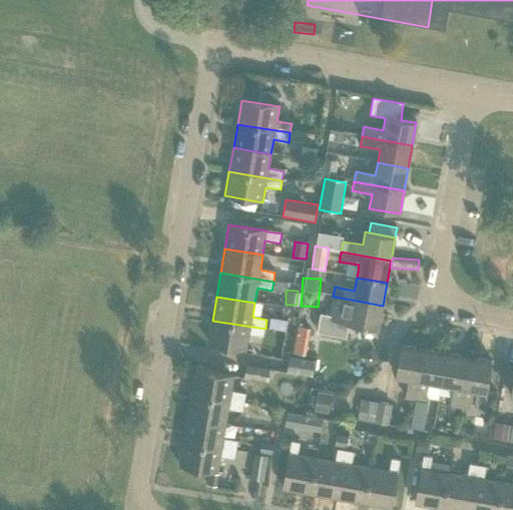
[(378,331),(383,306),(335,297),(331,317),(321,315),(317,334),(347,340),(349,325),(378,331)]
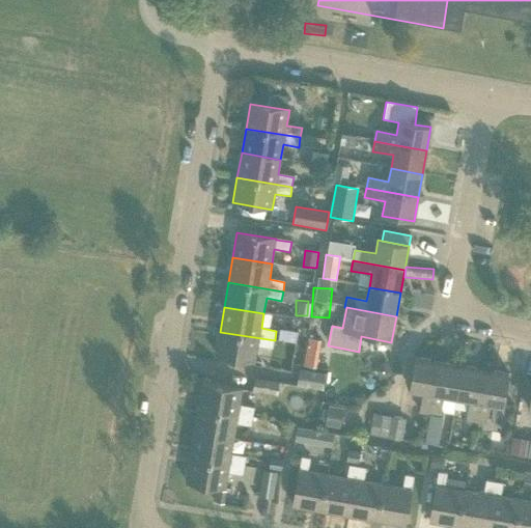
[(273,350),(275,340),(220,332),(216,356),(255,363),(258,348),(273,350)]
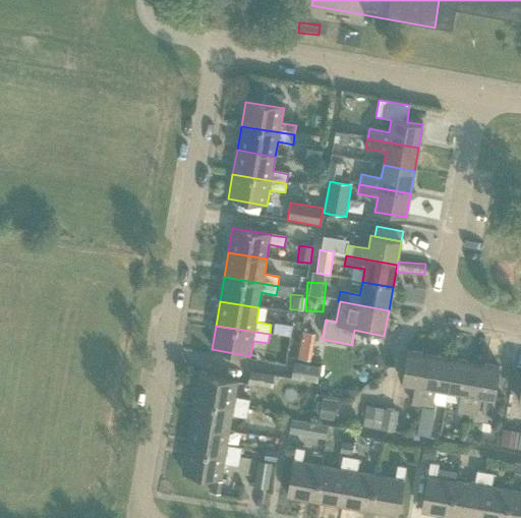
[(411,405),(421,407),(430,356),(407,352),(402,383),(415,385),(411,405)]
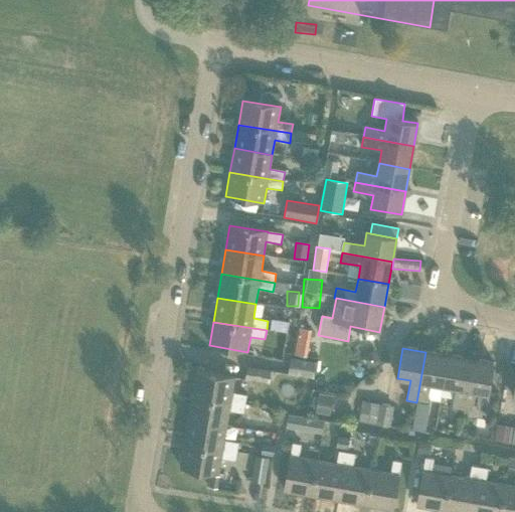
[(431,384),(443,386),(448,356),(425,352),(416,402),(426,404),(431,384)]
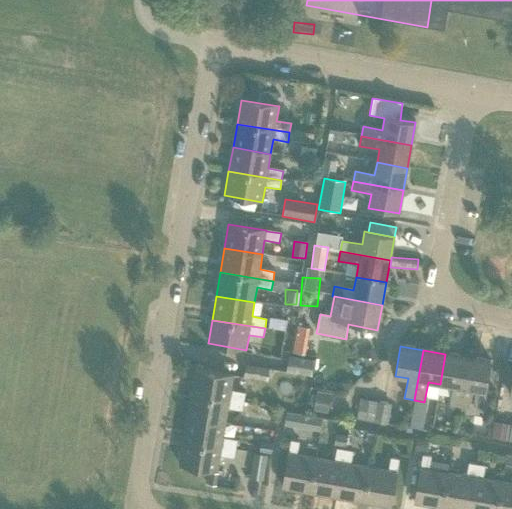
[(306,375),(310,360),(288,354),(284,369),(306,375)]
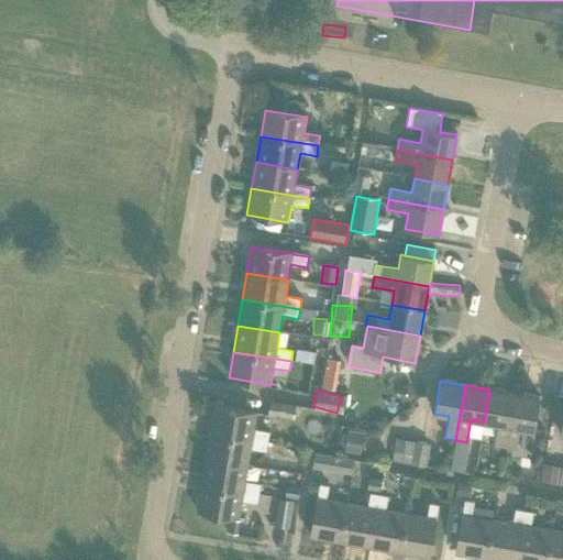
[(495,447),(505,449),(515,394),(489,390),(484,423),(498,426),(495,447)]
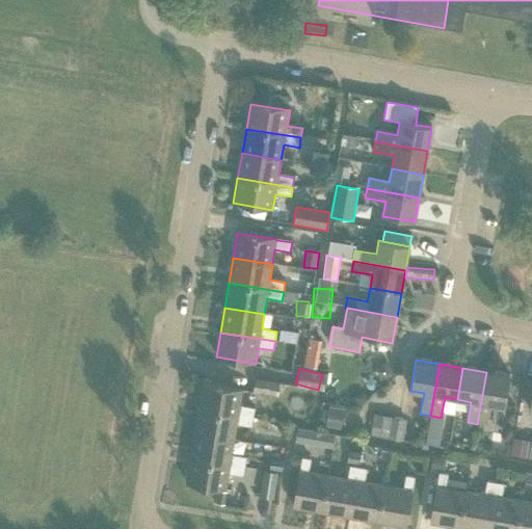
[(510,376),(486,372),(477,424),(487,425),(490,405),(505,408),(510,376)]
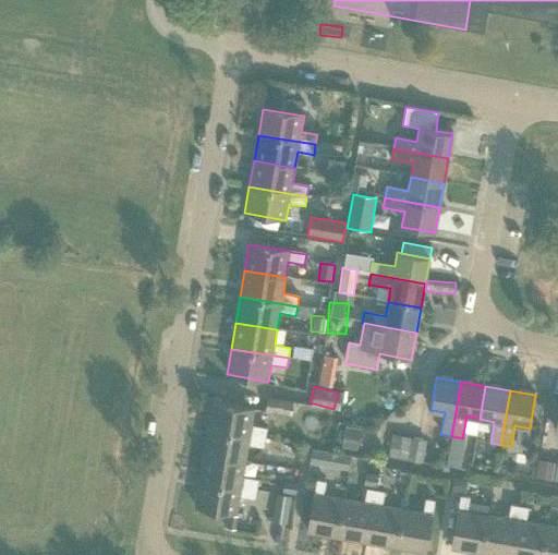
[(294,402),(268,398),(265,412),(291,418),(294,402)]
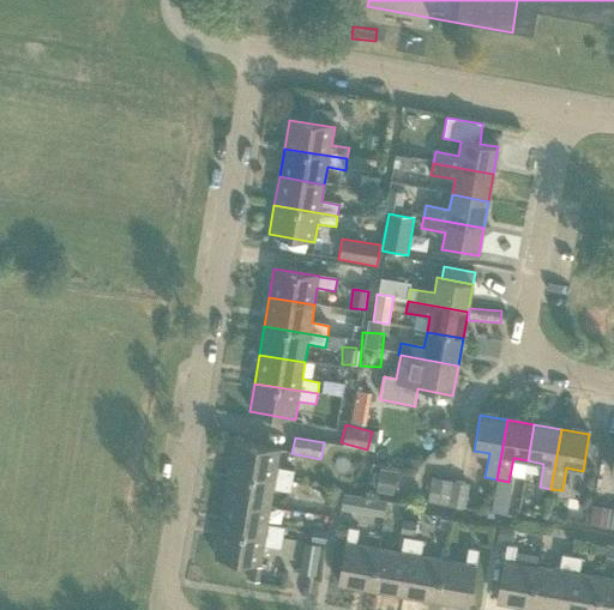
[(229,472),(293,483),(294,472),(277,469),(280,451),(234,444),(229,472)]
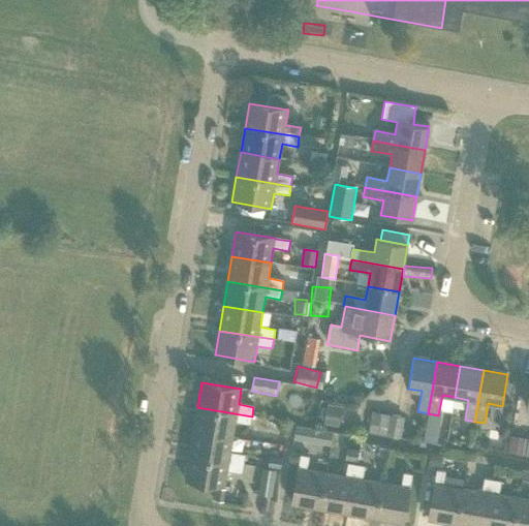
[(193,432),(232,438),(235,423),(251,426),(252,416),(197,407),(193,432)]
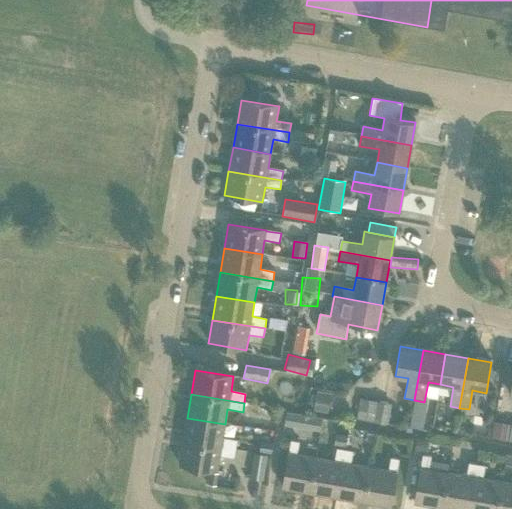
[(392,404),(360,399),(356,420),(388,425),(392,404)]
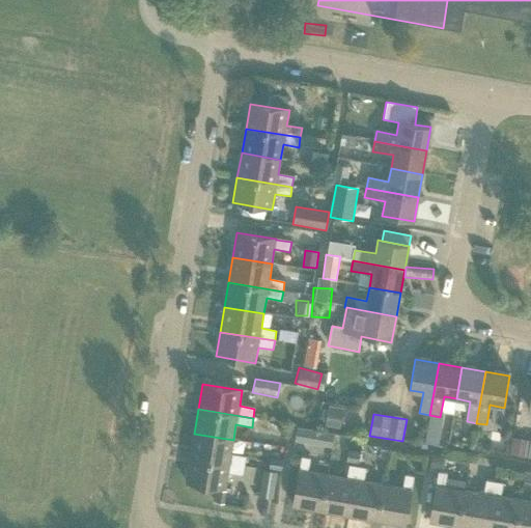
[(437,444),(439,431),(426,428),(424,441),(437,444)]
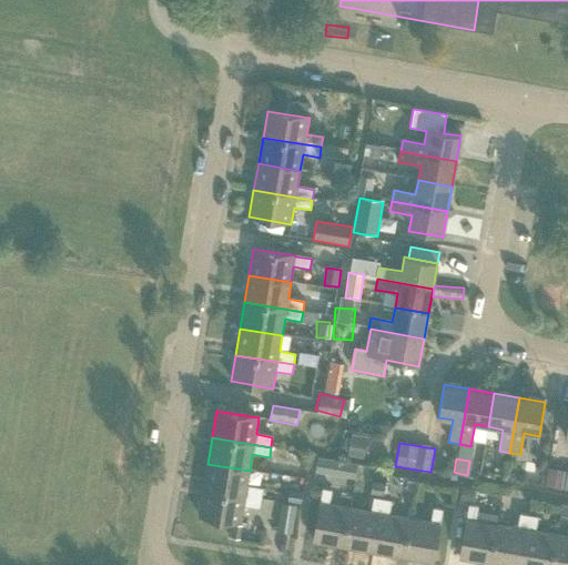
[(203,491),(262,501),(263,490),(247,486),(250,471),(208,464),(203,491)]
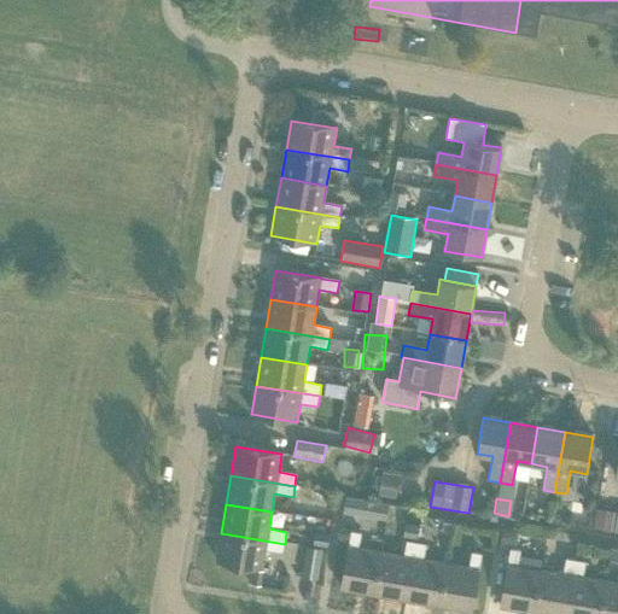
[(593,528),(612,528),(612,504),(593,506),(593,528)]
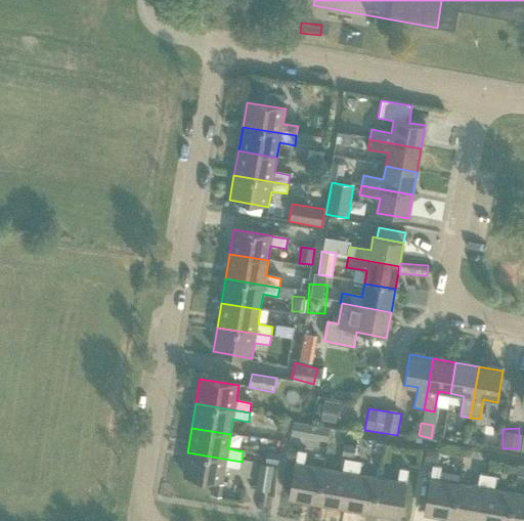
[(241,470),(242,462),(187,452),(183,477),(222,483),(224,468),(241,470)]
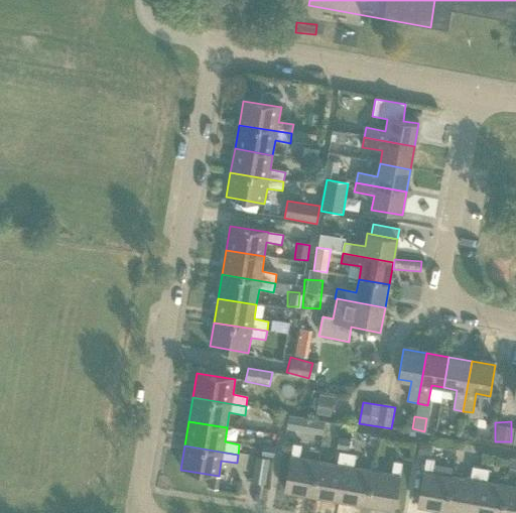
[(311,498),(317,463),(299,460),(301,446),(293,445),(290,459),(284,493),(311,498)]
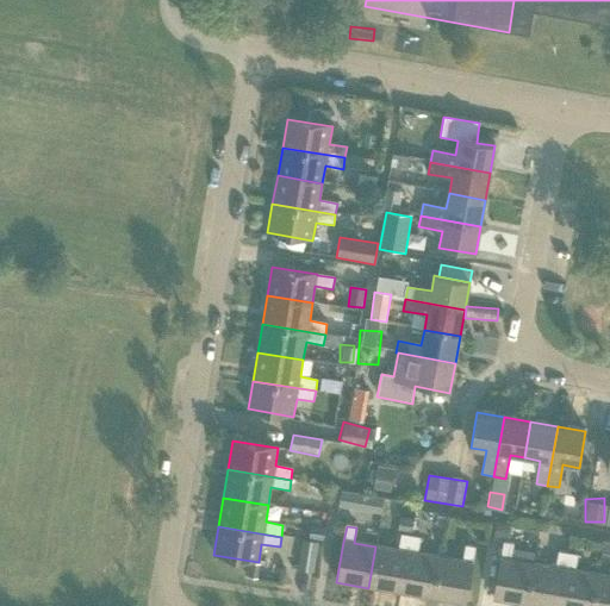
[(400,594),(411,537),(402,536),(398,550),(375,547),(368,588),(400,594)]
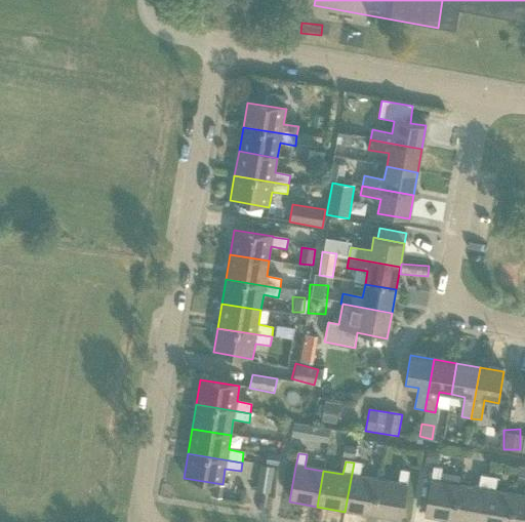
[(373,517),(379,481),(360,477),(362,464),(354,463),(345,512),(373,517)]
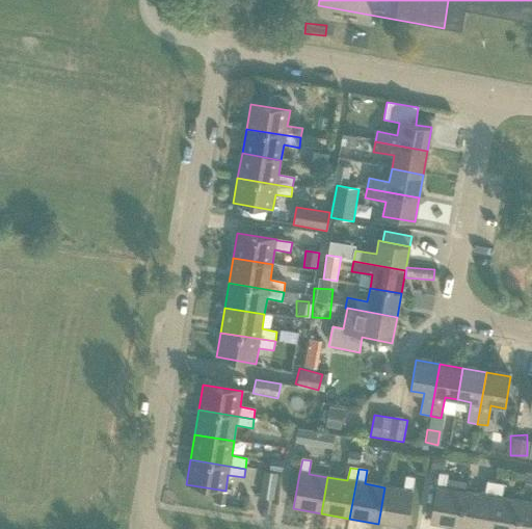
[(277,474),(264,472),(260,498),(274,501),(277,474)]
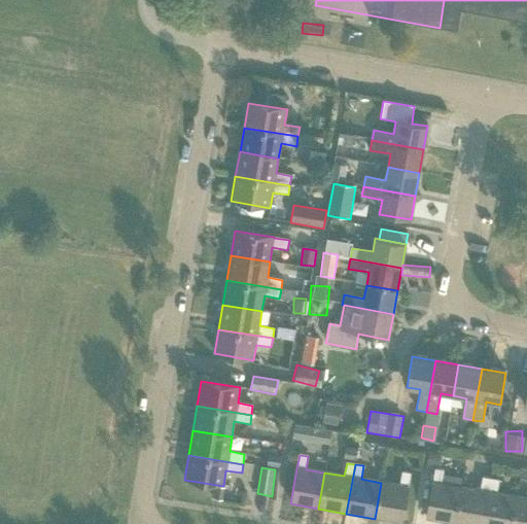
[(454,523),(460,488),(442,485),(444,470),(435,469),(432,483),(426,519),(449,523),(454,523)]
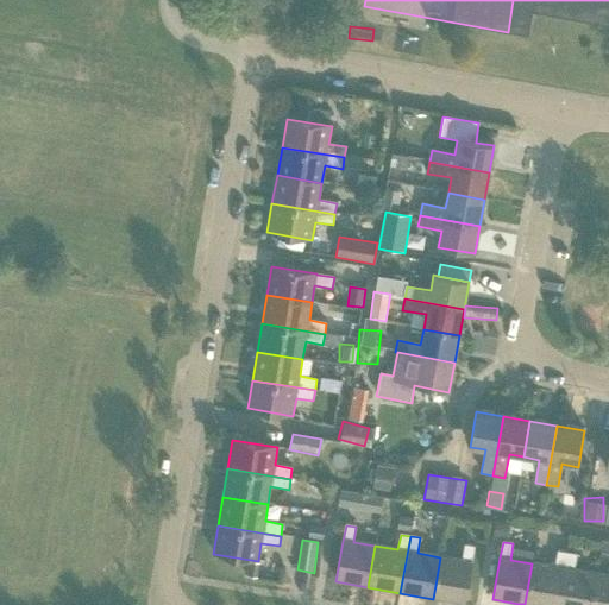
[(462,561),(440,558),(433,599),(465,604),(472,562),(475,547),(465,546),(462,561)]
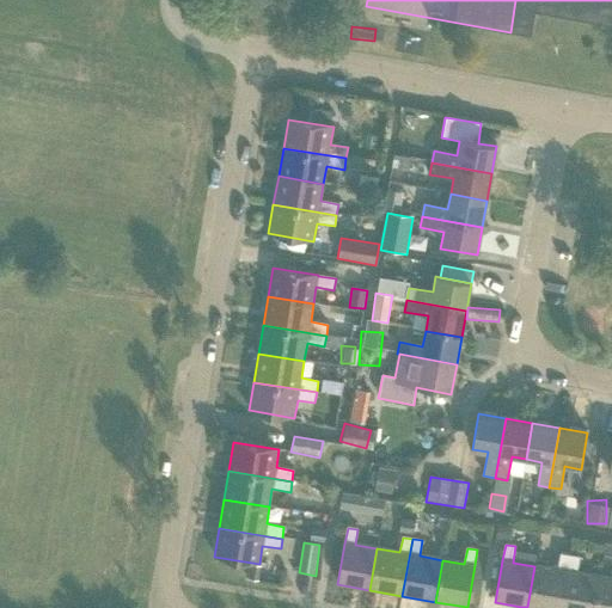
[(297,570),(298,550),(285,550),(283,570),(297,570)]
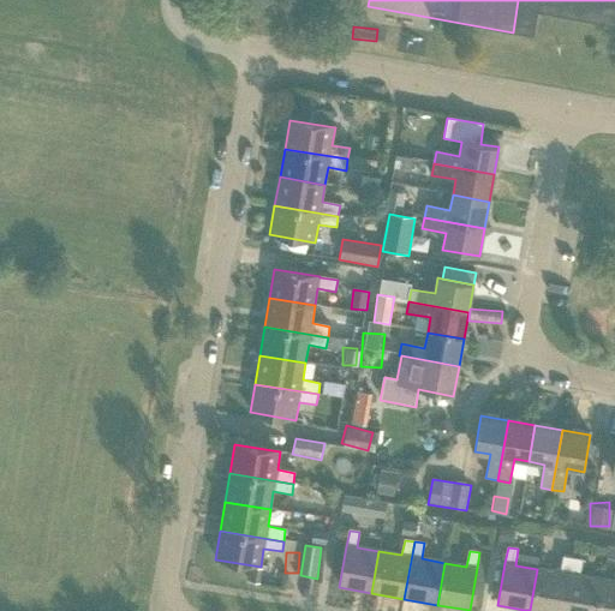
[(563,610),(573,558),(563,557),(560,573),(537,569),(530,610),(563,610)]
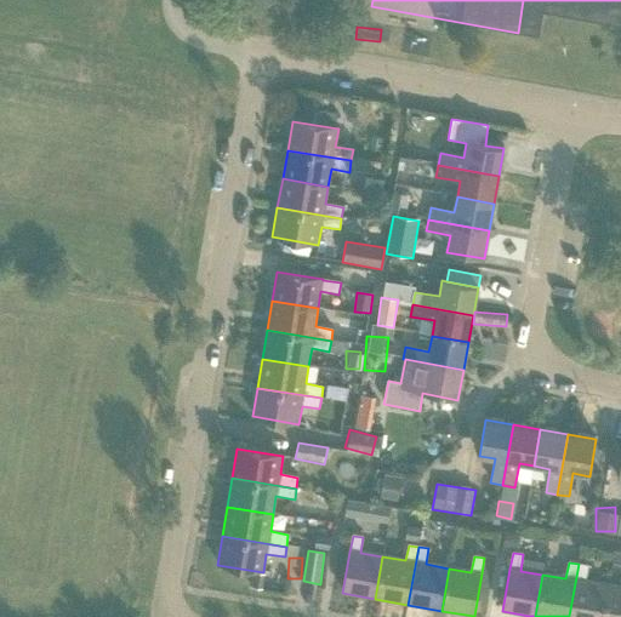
[(603,616),(609,586),(586,582),(588,565),(579,564),(569,616),(603,616)]
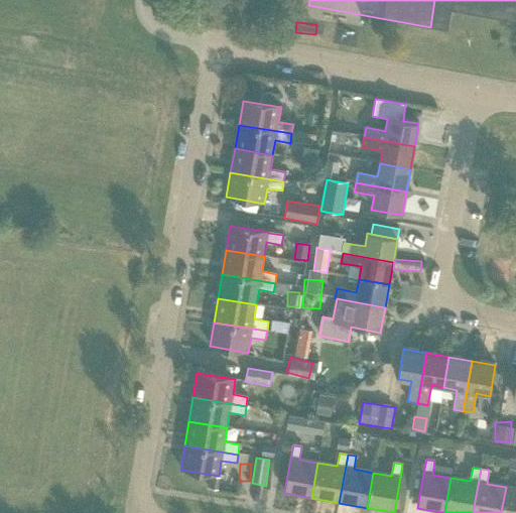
[(515,512),(515,489),(506,487),(501,512),(515,512)]
